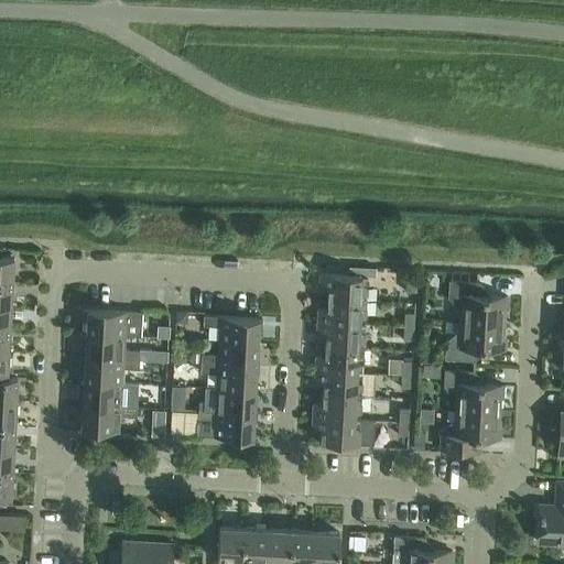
[(0,281),(12,282),(13,258),(1,257),(1,248),(0,247),(0,281)]
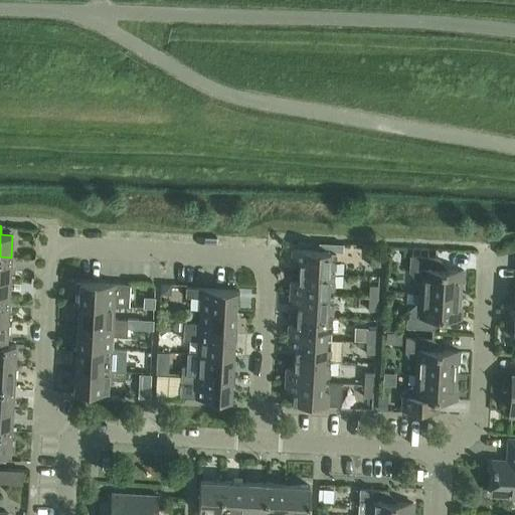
[(300,272),(334,274),(335,252),(294,249),(293,263),(300,264),(300,272)]
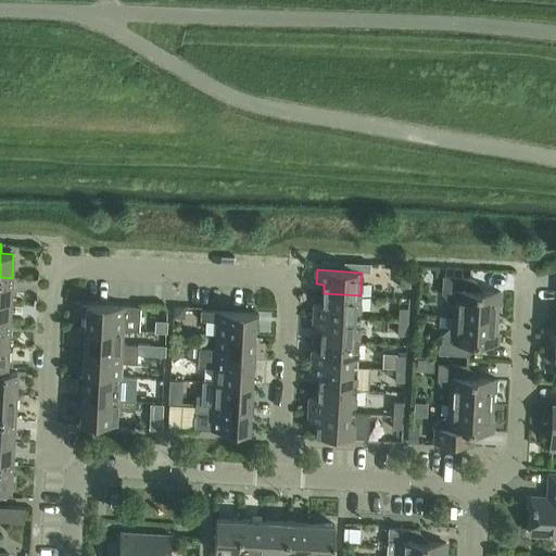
[(409,288),(411,275),(401,275),(400,288),(409,288)]
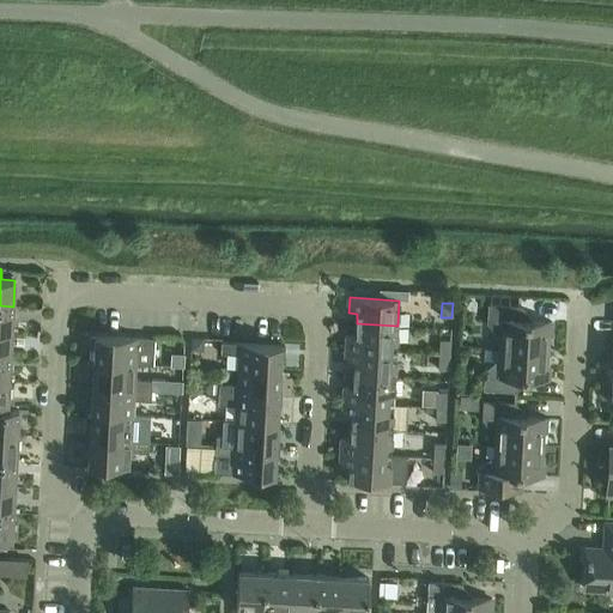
[(499,349),(548,351),(548,334),(552,335),(553,323),(521,321),(521,307),(489,304),(487,325),(498,335),(501,337),(499,349)]
